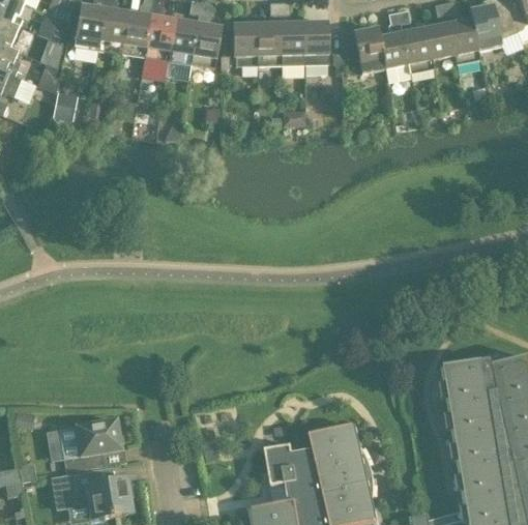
[(0,0),(0,18),(21,26),(24,18),(20,17),(26,3),(19,0),(0,0)]
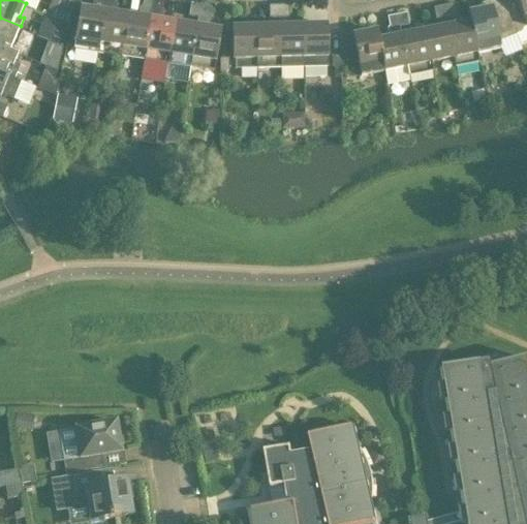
[(69,21),(73,0),(60,0),(54,14),(69,21)]
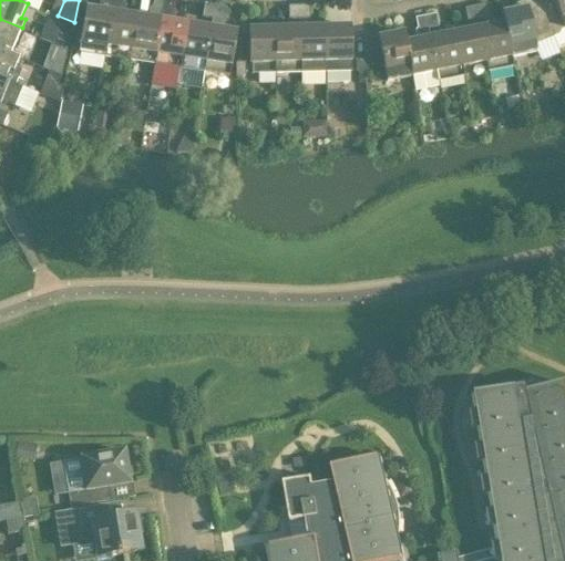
[(165,0),(164,8),(174,9),(175,0),(165,0)]
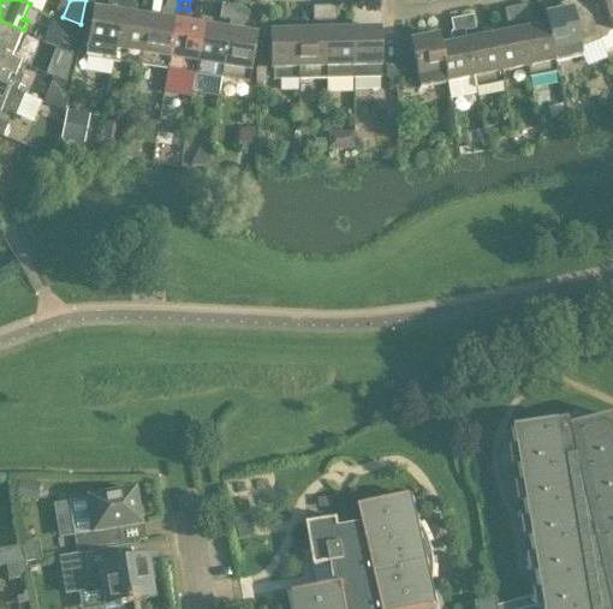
[(232,17),(234,3),(224,0),(221,15),(232,17)]
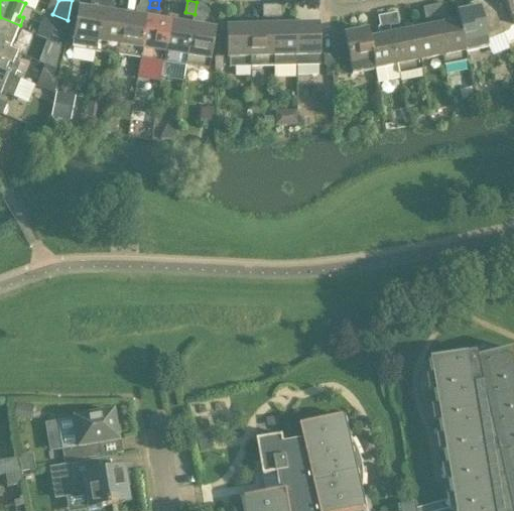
[(433,2),(435,14),(445,12),(442,0),(433,2)]
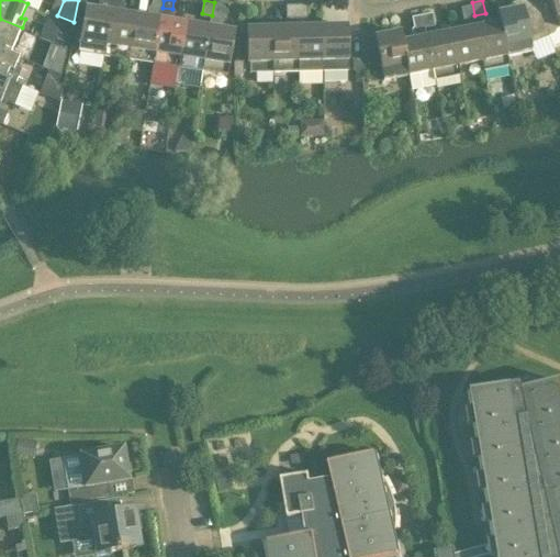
[(525,4),(532,40),(541,36),(559,30),(558,26),(559,26),(559,0),(524,0),(525,4)]
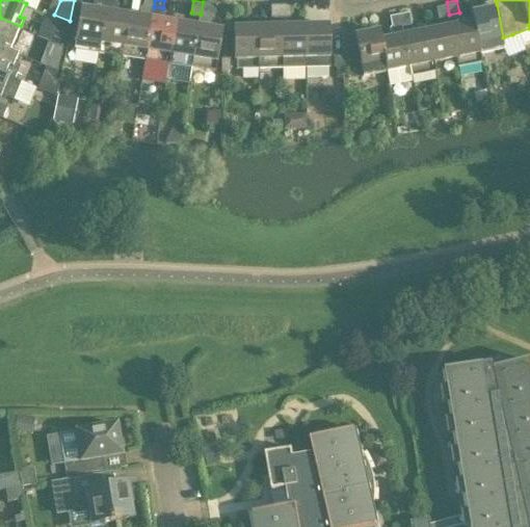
[(282,2),(282,15),(292,15),(292,1),(282,2)]
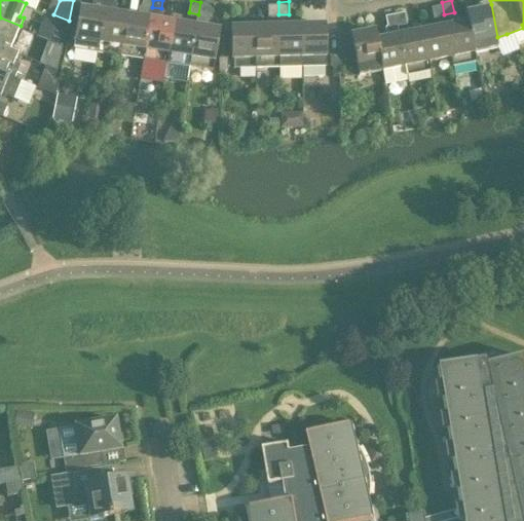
[(200,2),(198,14),(209,15),(210,3),(200,2)]
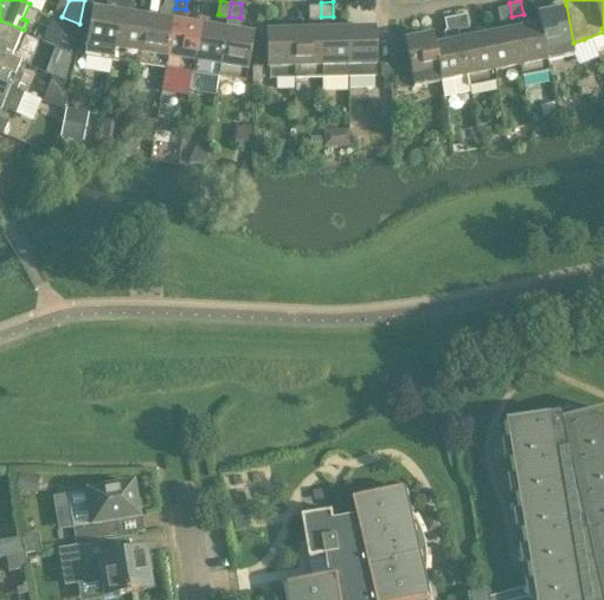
[(321,17),(321,2),(310,2),(310,17),(321,17)]
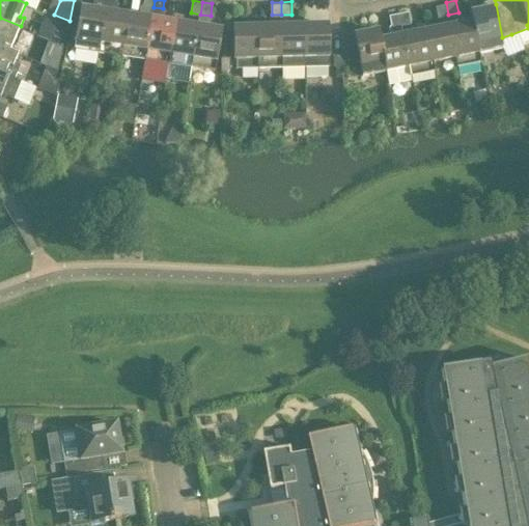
[(448,15),(446,2),(437,4),(439,17),(448,15)]
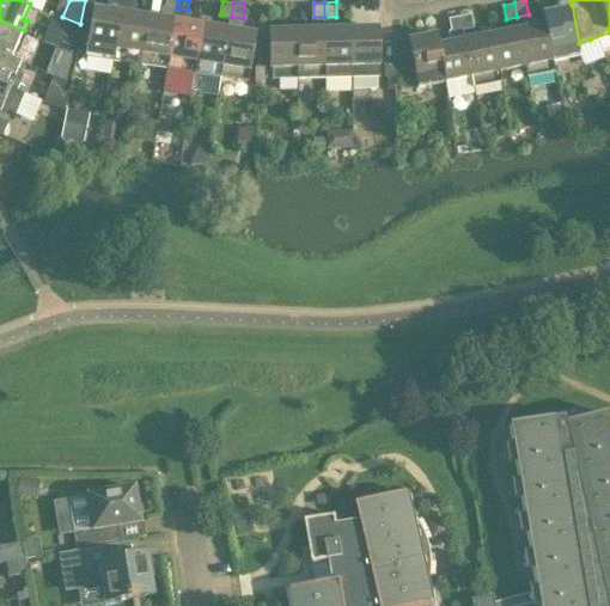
[(114,56),(122,8),(95,5),(86,53),(114,56)]
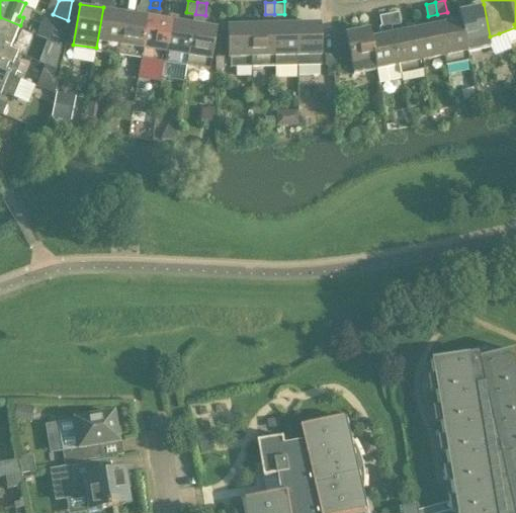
[(491,45),(490,36),(484,4),(460,9),(462,18),(468,49),(491,45)]
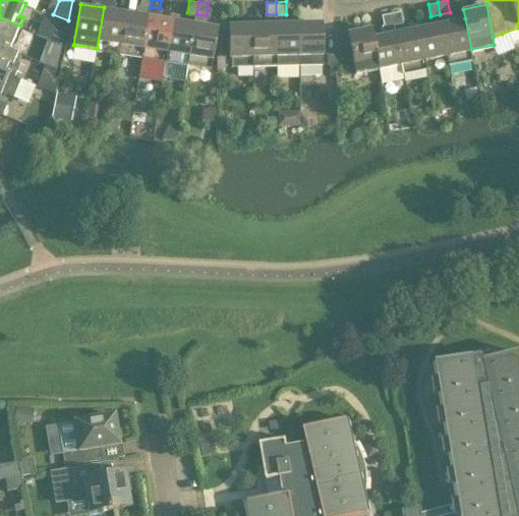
[(104,7),(97,48),(120,52),(126,11),(104,7)]
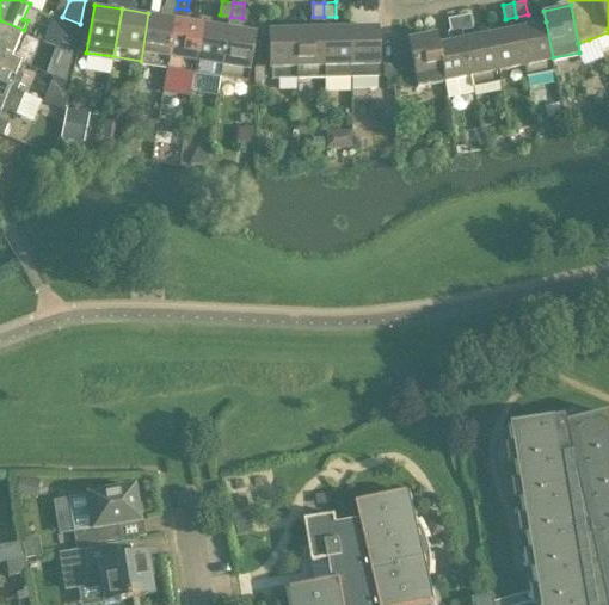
[(472,11),(460,13),(463,28),(474,25),(472,11)]
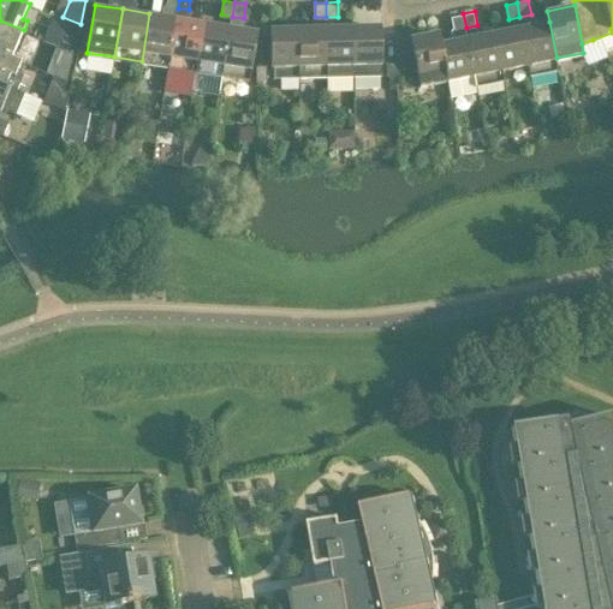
[(558,69),(547,11),(546,11),(548,22),(522,27),(531,73),(558,69)]
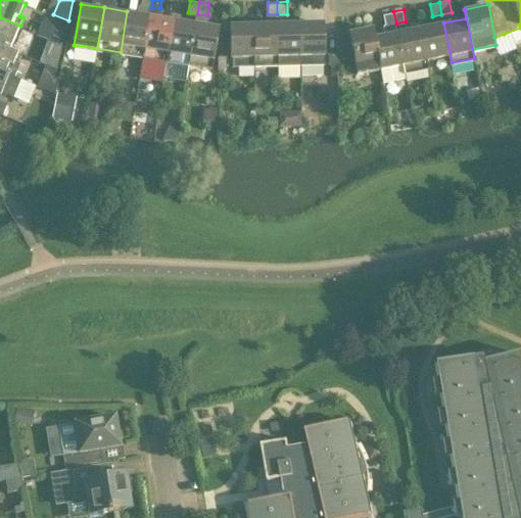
[(123,61),(125,52),(143,55),(150,15),(127,11),(121,52),(122,52),(119,71),(123,72),(125,62),(123,61)]
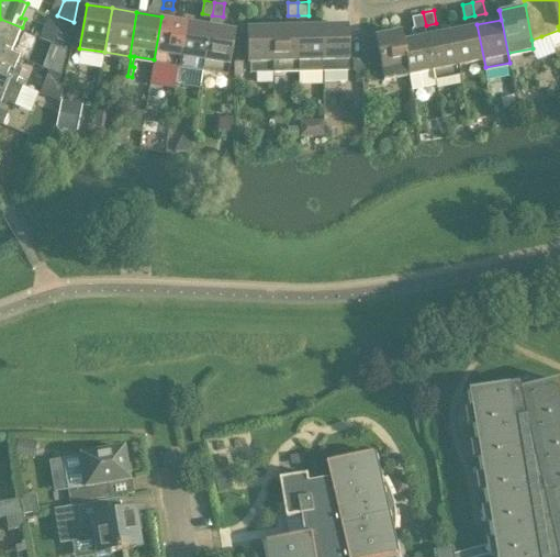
[(423,12),(413,14),(415,24),(418,26),(426,25),(423,12)]
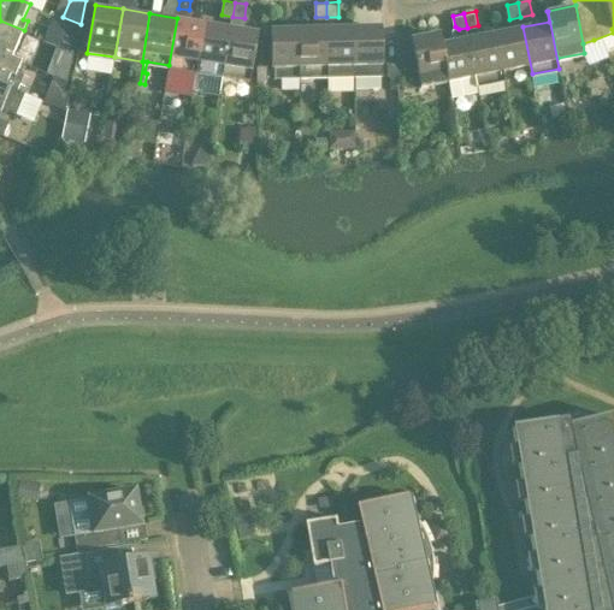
[(177,18),(169,65),(196,70),(204,22),(177,18)]
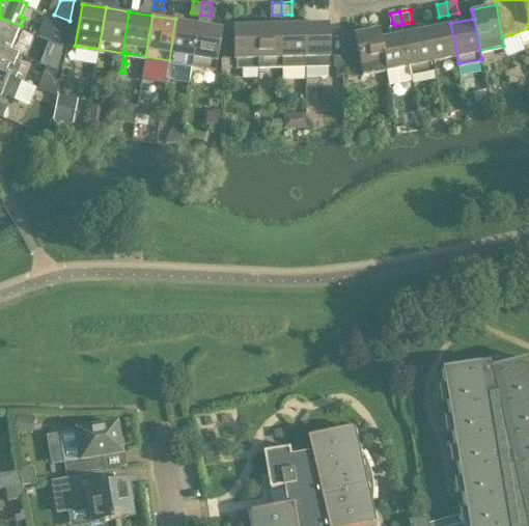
[(0,43),(19,52),(20,51),(11,48),(21,26),(0,18),(0,43)]
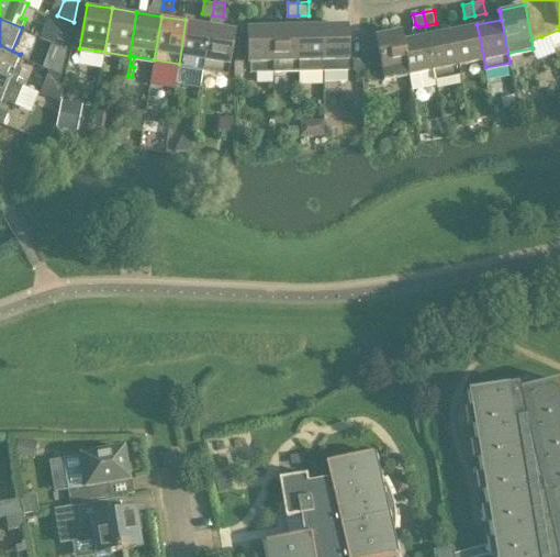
[(186,20),(179,64),(203,68),(211,24),(186,20)]
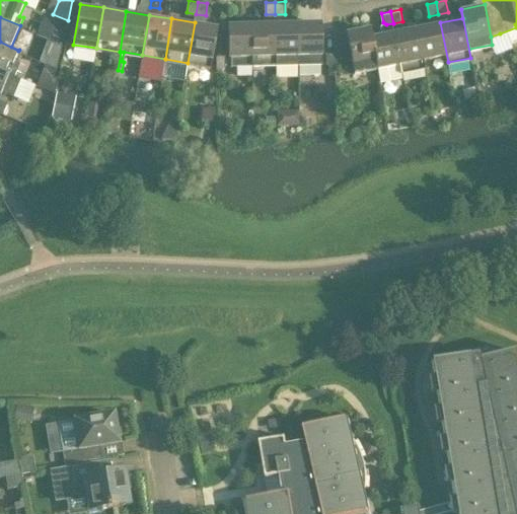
[(276,22),(277,63),(299,63),(299,53),(298,21),(276,22)]
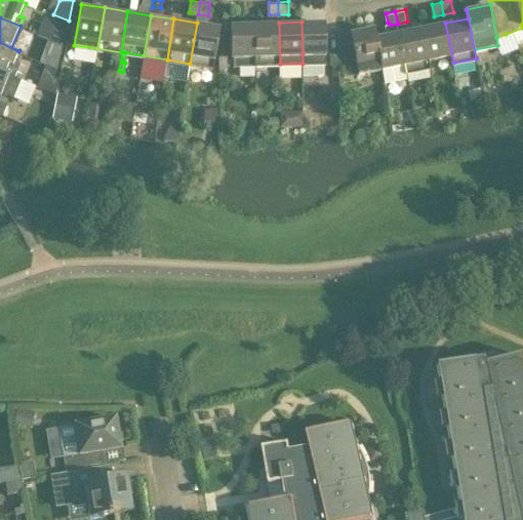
[(303,53),(303,64),(327,63),(327,53),(326,22),(302,22),(303,53)]
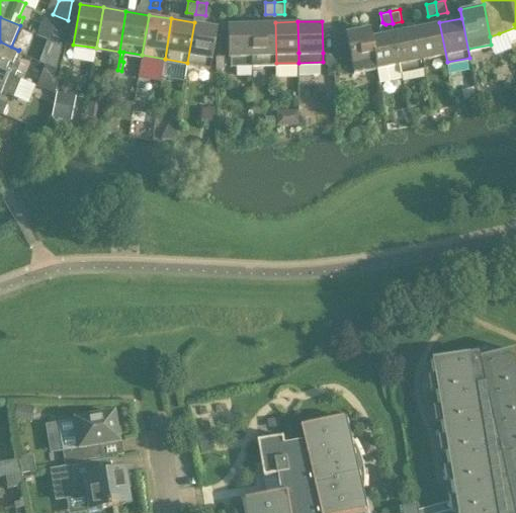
[(63,43),(67,25),(59,22),(52,38),(63,43)]
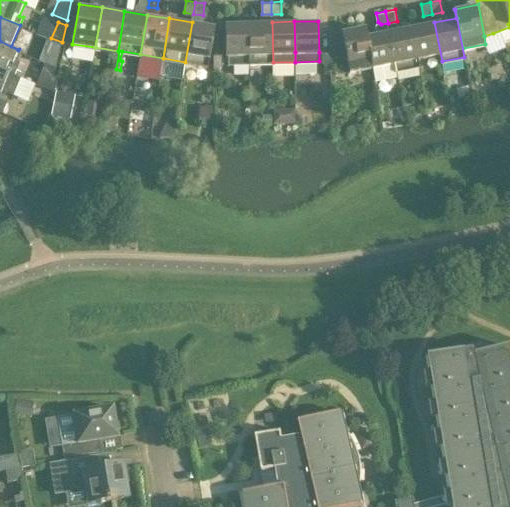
[(192,22),(185,62),(209,65),(215,25),(192,22)]
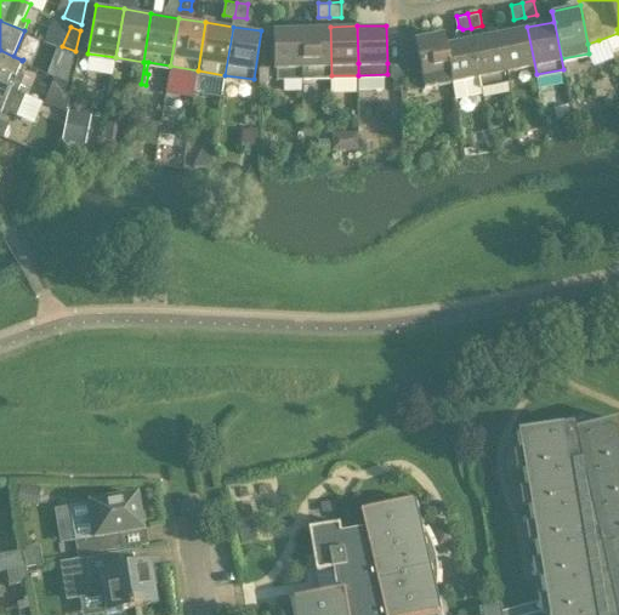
[(278,77),(302,77),(304,77),(302,27),(273,28),(274,66),(278,66),(278,77)]
